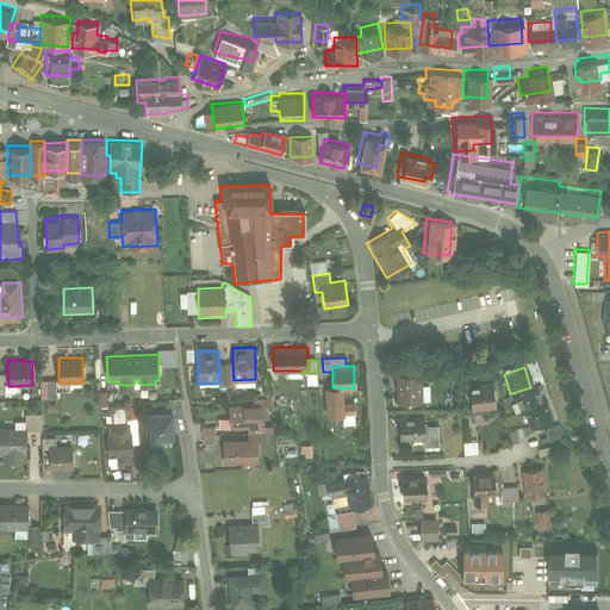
[(421,375),(397,377),(398,404),(422,404),(421,375)]
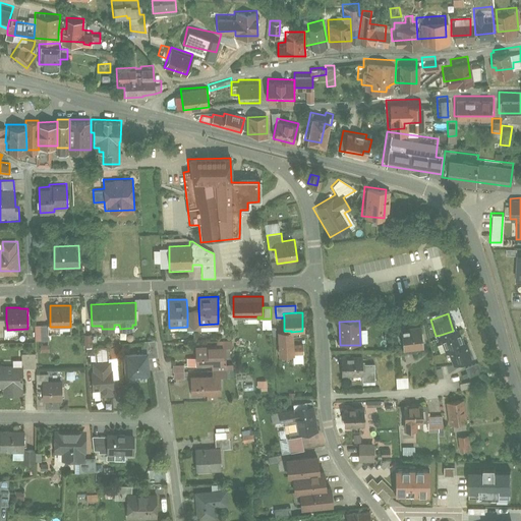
[(401,350),(420,348),(418,325),(406,327),(406,328),(398,329),(401,350)]
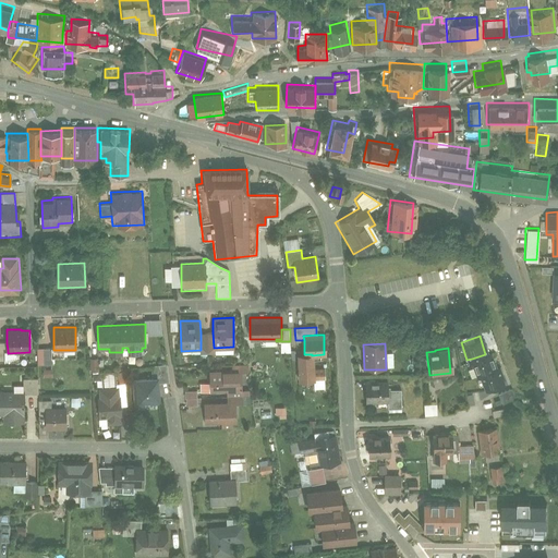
[(50,350),(36,350),(36,366),(51,365),(50,350)]
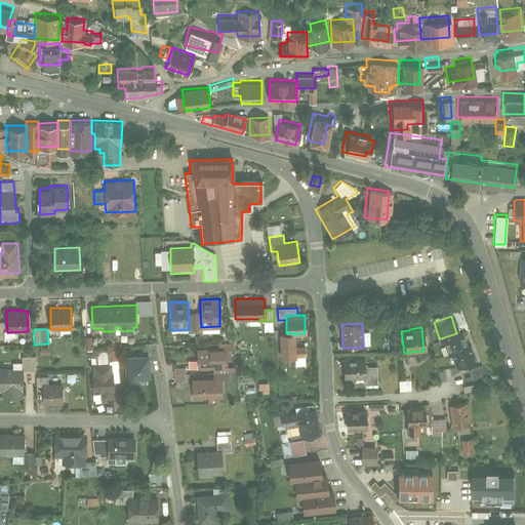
[(456,333),(444,337),(448,354),(453,353),(466,349),(460,331),(456,333)]
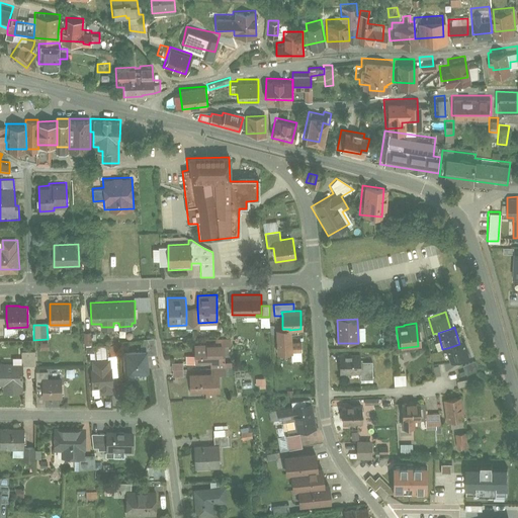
[(289,330),(289,329),(282,329),(275,330),(276,353),(290,353),(290,350),(299,350),(298,342),(292,342),(289,338),(289,330)]
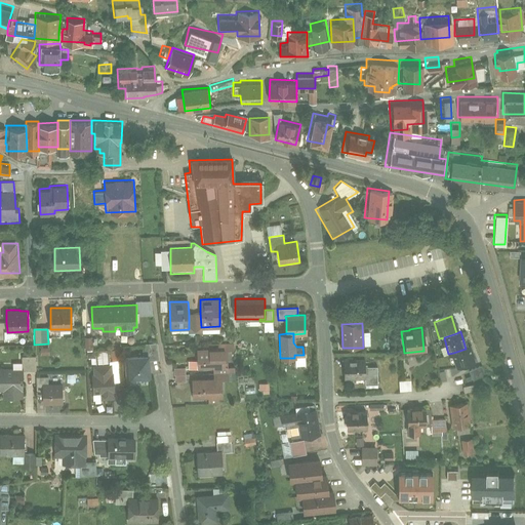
[(92,348),(91,337),(83,338),(84,349),(92,348)]
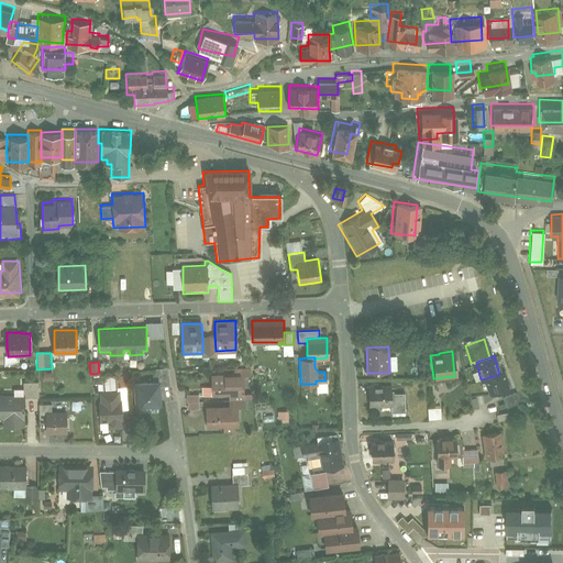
[(152,370),(153,383),(159,383),(159,386),(169,386),(167,368),(152,370)]
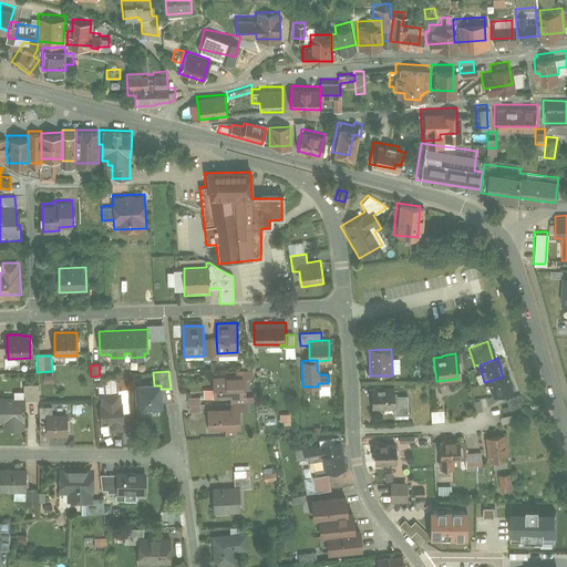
[(230,399),(230,404),(244,403),(250,403),(250,394),(244,395),(243,375),(213,377),(213,399),(230,399)]
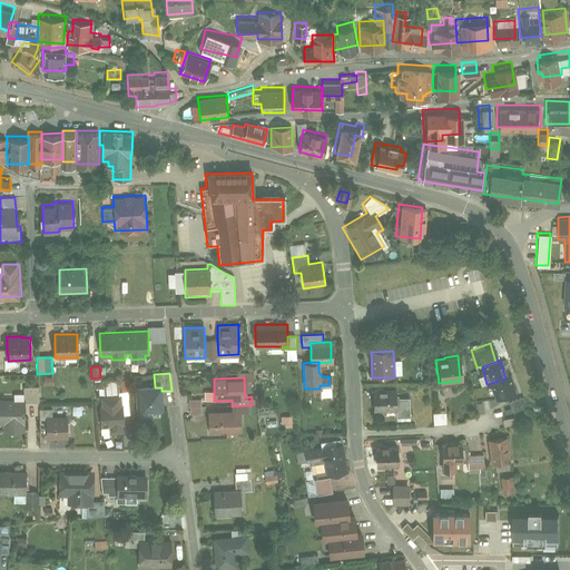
[(505,379),(492,383),(498,400),(516,394),(510,377),(505,379)]
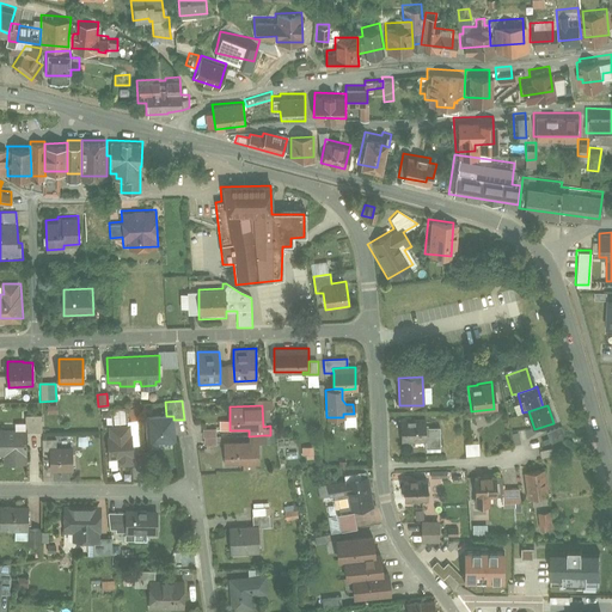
[(25,428),(25,432),(41,432),(41,416),(24,416),(24,428),(25,428)]
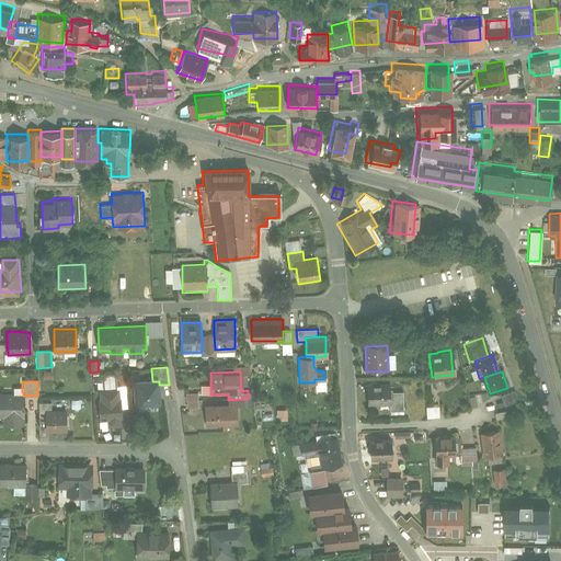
[(152,381),(133,382),(135,408),(160,407),(159,385),(159,381),(152,381)]
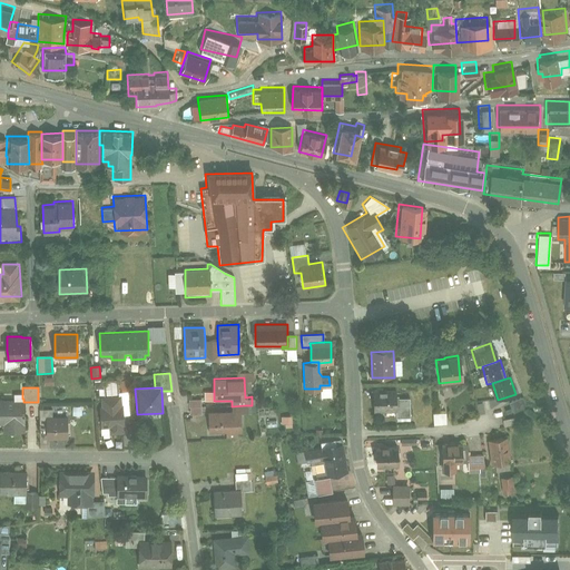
[(392,387),(369,389),(370,411),(393,410),(393,397),(392,387)]
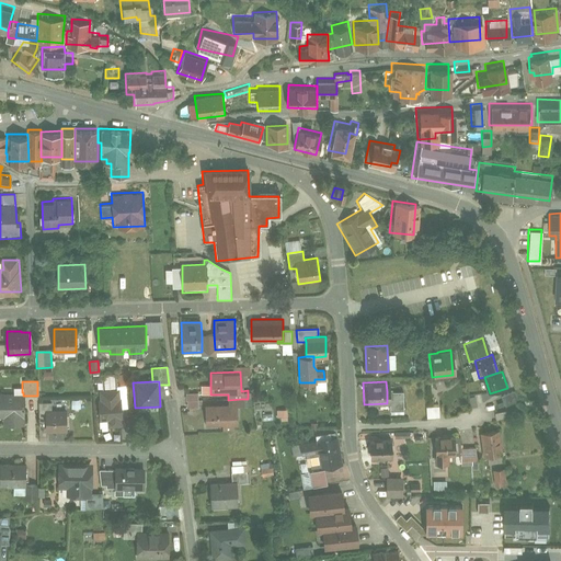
[(210,392),(210,384),(202,384),(202,392),(210,392)]
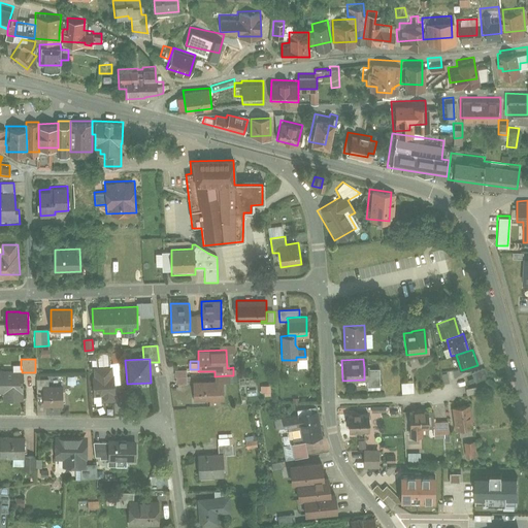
[(114,400),(112,367),(93,368),(93,377),(92,377),(93,397),(101,396),(101,401),(114,400)]
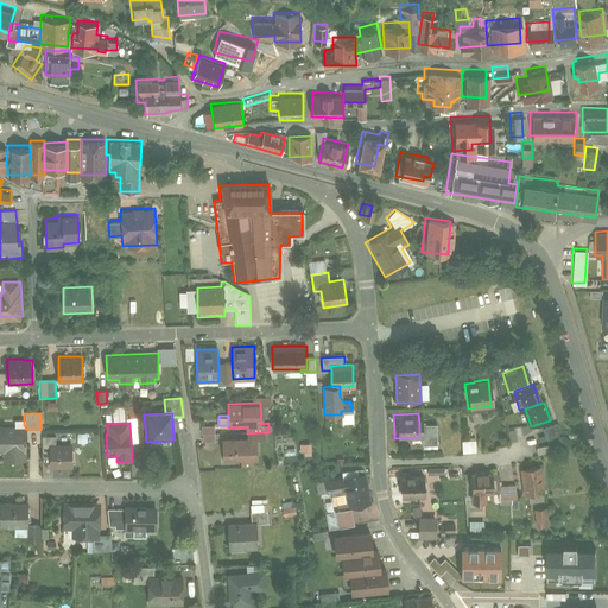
[(215,423),(202,424),(203,441),(215,439),(215,423)]
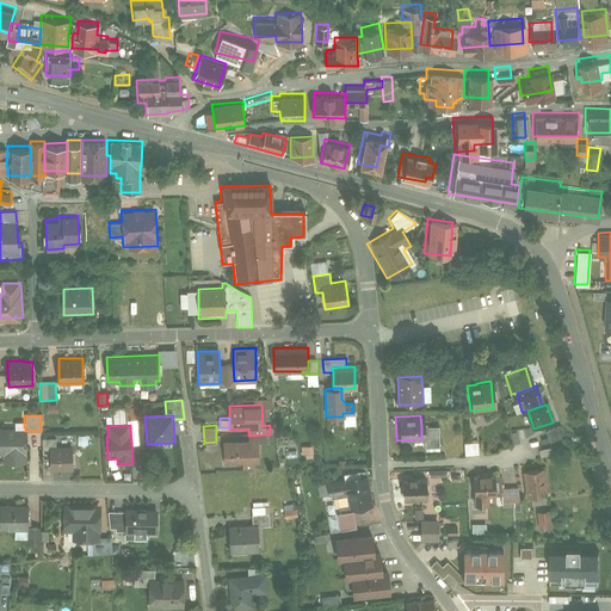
[(434,425),(421,426),(421,439),(423,446),(436,446),(434,425)]
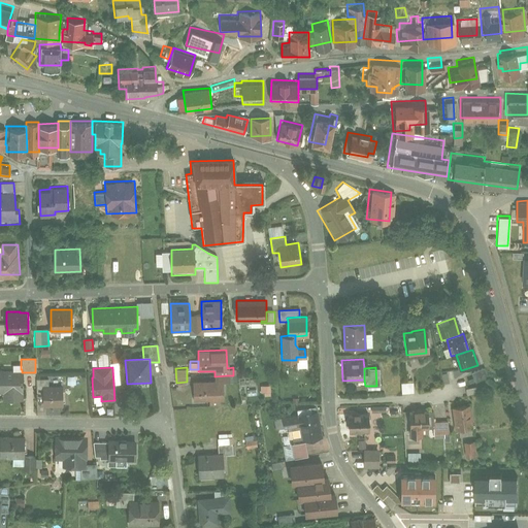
[(483,368),(471,373),(475,383),(487,377),(483,368)]
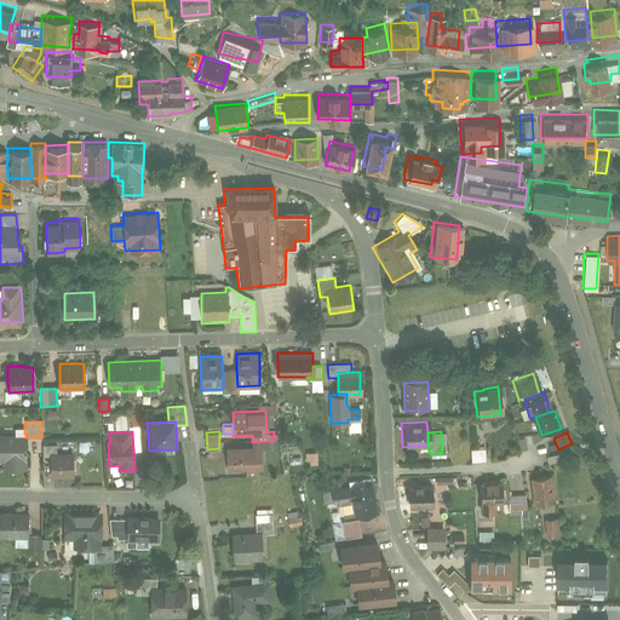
[(24,434),(0,434),(0,461),(3,461),(3,469),(27,469),(26,437),(26,434),(24,434)]
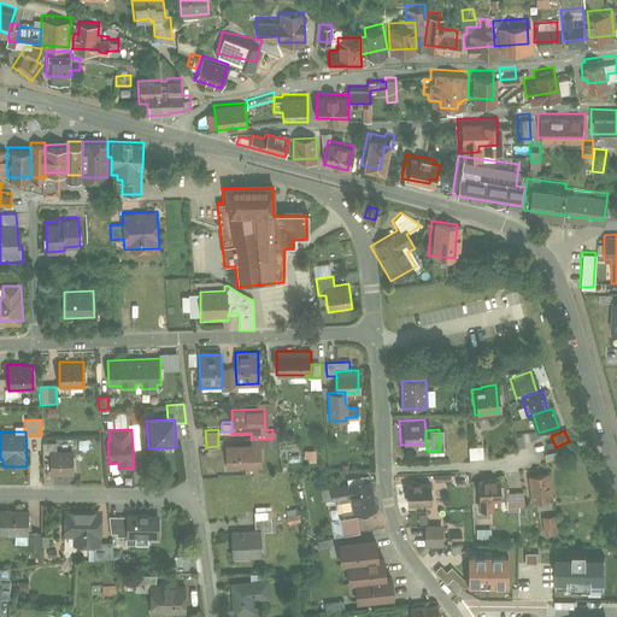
[(42,464),(50,464),(50,452),(56,451),(56,444),(42,444),(42,464)]
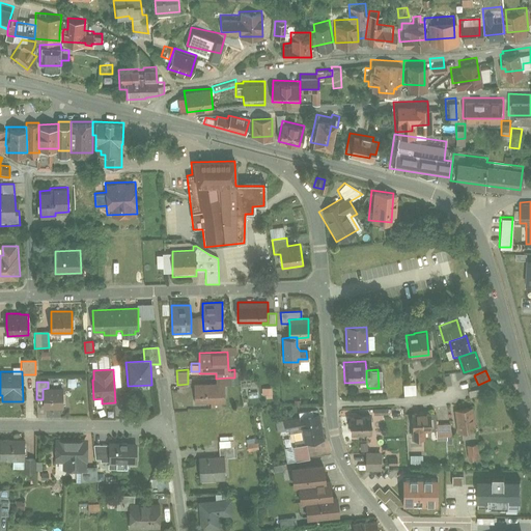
[(404,384),(404,394),(416,393),(416,383),(404,384)]
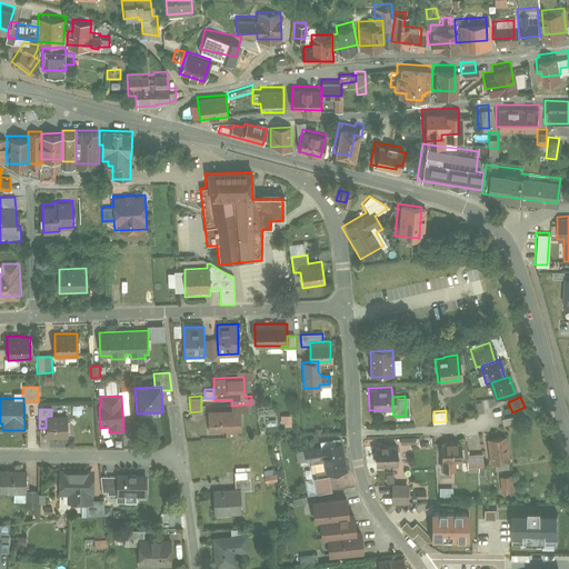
[(231,411),(208,412),(208,432),(238,431),(237,411),(231,411)]
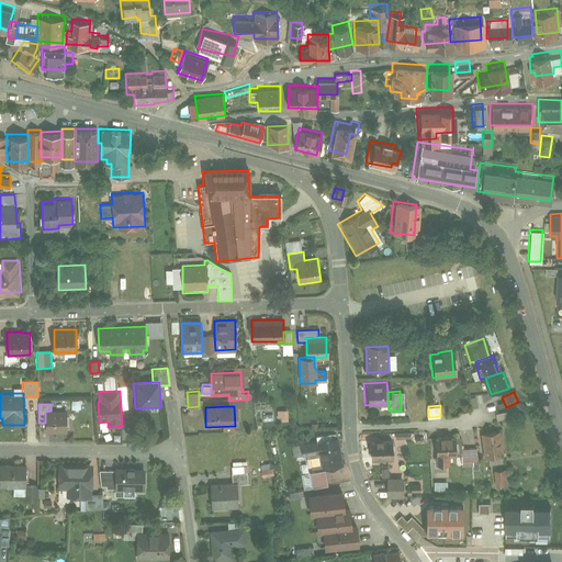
[(285,419),(284,409),(274,411),(274,419),(285,419)]
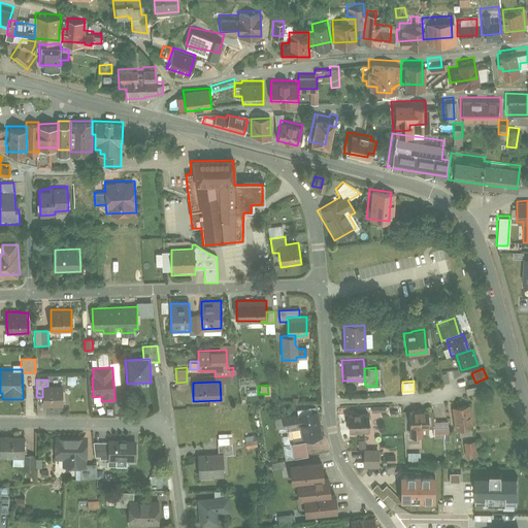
[(63,406),(62,386),(47,386),(42,387),(42,397),(43,406),(63,406)]
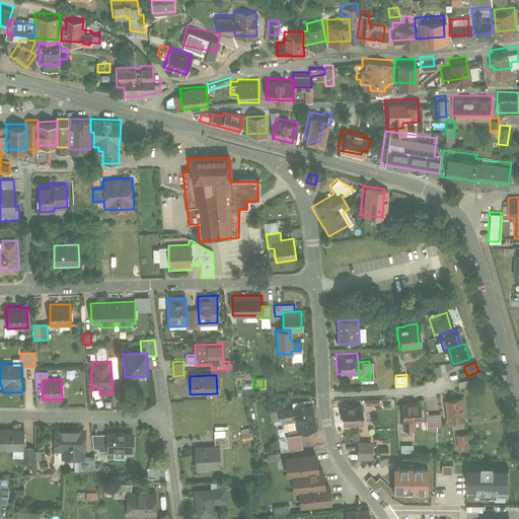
[(288,401),(289,406),(308,402),(307,397),(288,401)]
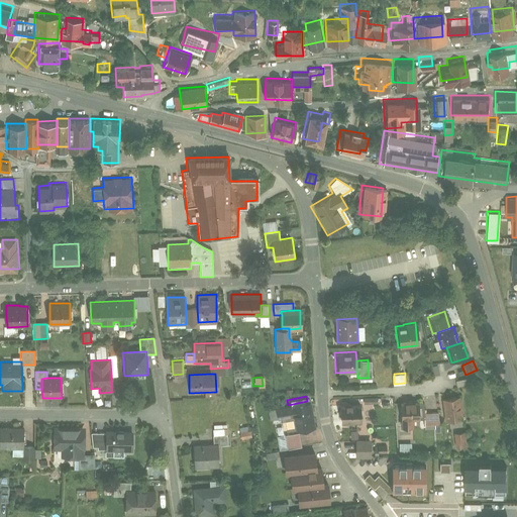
[(460,420),(457,399),(443,401),(446,422),(460,420)]
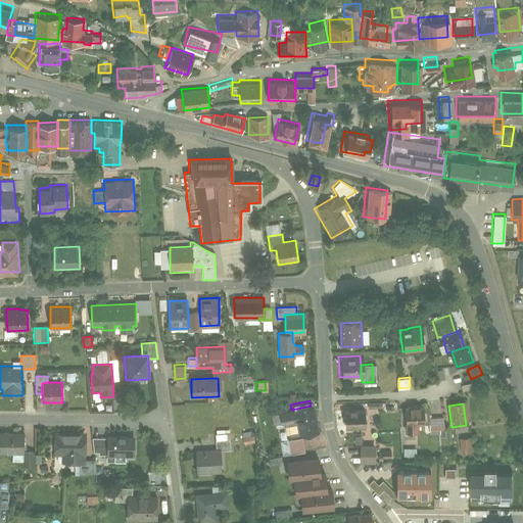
[(317,430),(312,406),(311,406),(291,410),(268,415),(271,426),(294,421),(296,434),(317,430)]
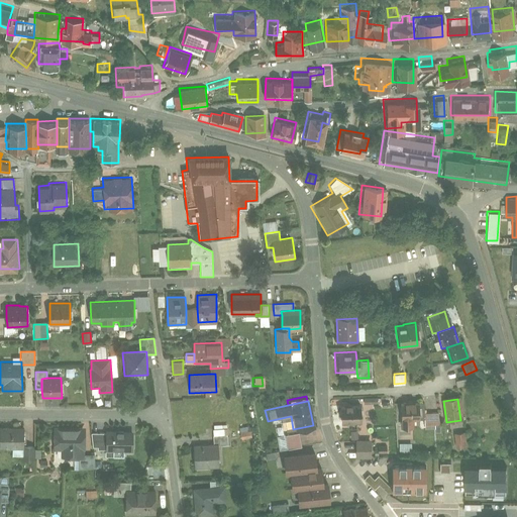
[(416,402),(397,402),(398,427),(411,427),(411,420),(416,419),(416,418),(416,402)]
